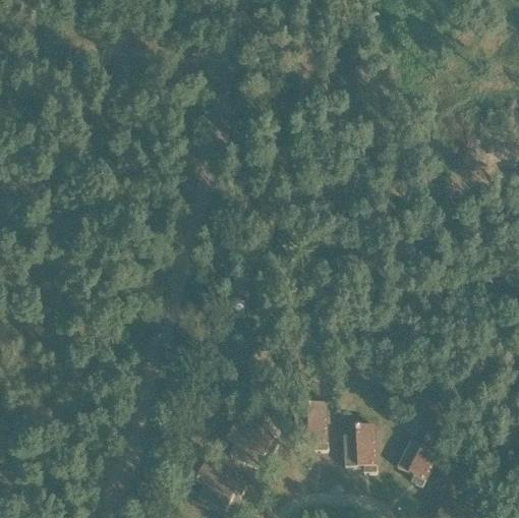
[(326,449),(326,401),(307,401),(307,413),(295,413),(295,445),(314,445),(314,449),(326,449)]
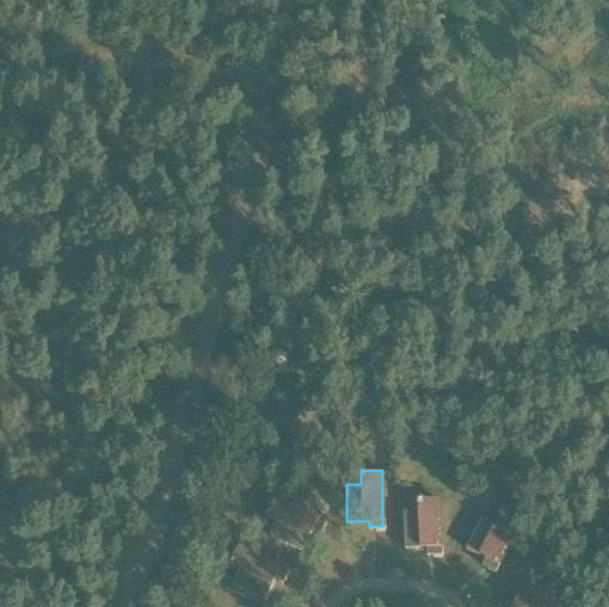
[(438,555),(440,500),(418,500),(418,512),(406,512),(405,547),(426,549),(426,555),(438,555)]
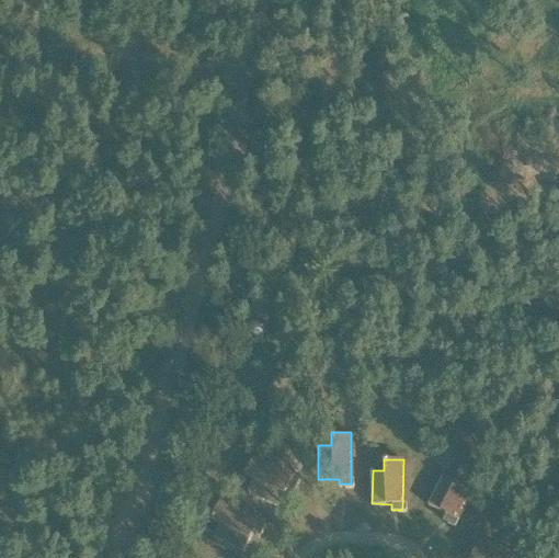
[(454,526),(479,478),(459,468),(454,479),(442,474),(426,504),(444,513),(441,520),(454,526)]
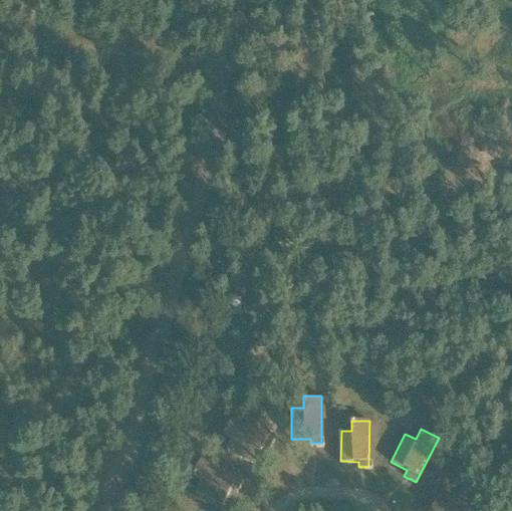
[(238,488),(242,480),(200,458),(191,475),(200,479),(195,487),(222,501),(231,485),(238,488)]
